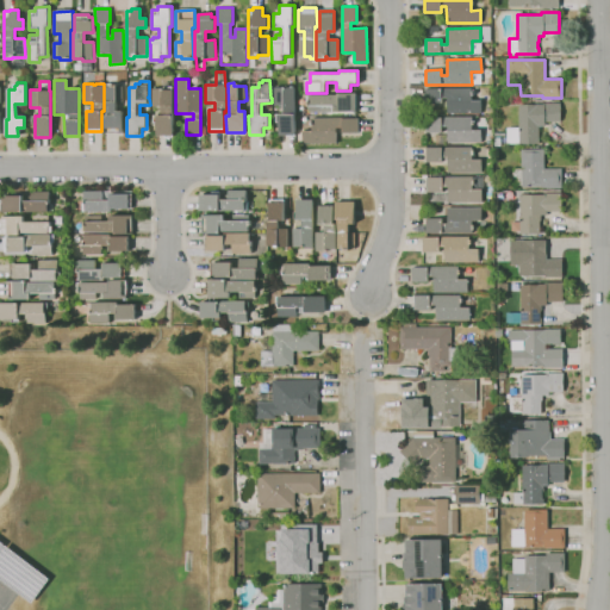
[(123,132),(104,132),(104,116),(106,116),(106,83),(111,83),(111,86),(122,86),(122,100),(124,100),(124,101),(116,101),(116,111),(123,111),(123,132)]
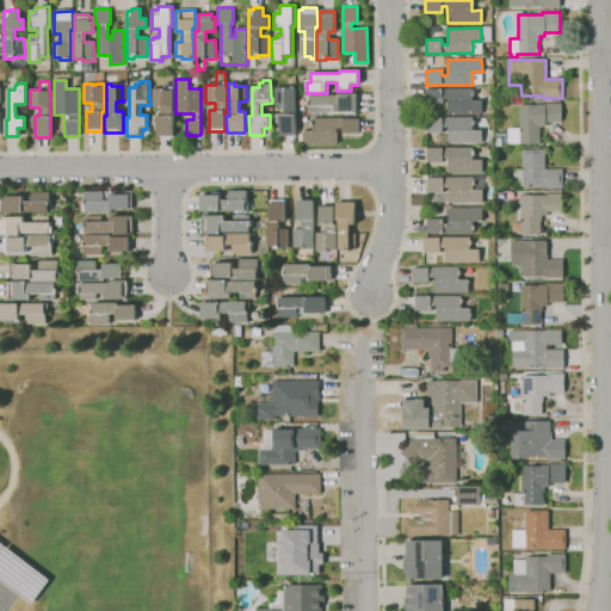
[(295,136),(285,136),(279,136),(279,122),(276,122),(276,113),(284,113),(284,105),(275,105),(275,87),(285,87),(285,86),(294,86),(295,136)]
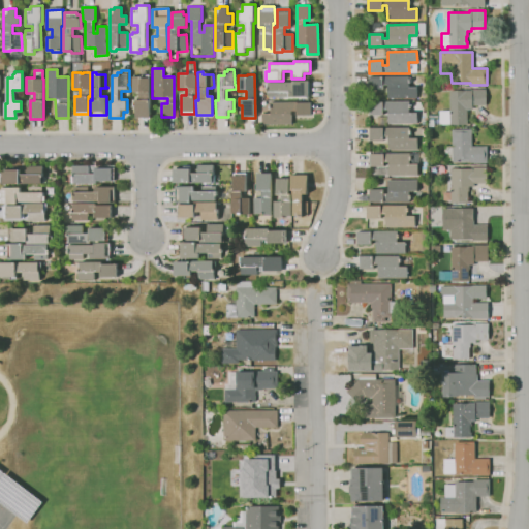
[(150,119),(143,119),(143,118),(135,118),(135,106),(132,106),(132,100),(139,100),(139,93),(131,93),(131,76),(142,76),(142,75),(148,75),(148,78),(150,78),(150,119)]
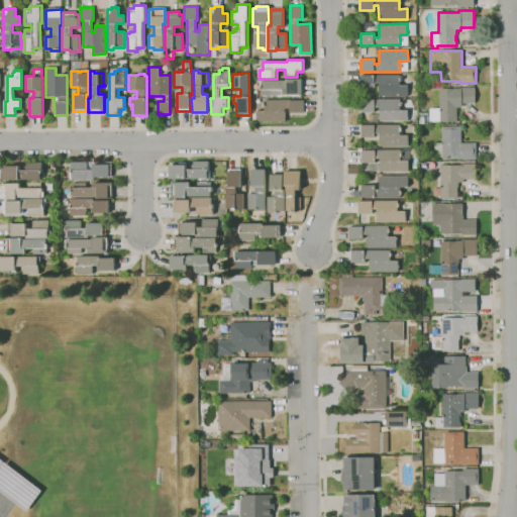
[(379,96),(379,82),(374,82),(374,87),(360,88),(360,76),(399,75),(400,86),(407,85),(408,95),(379,96)]
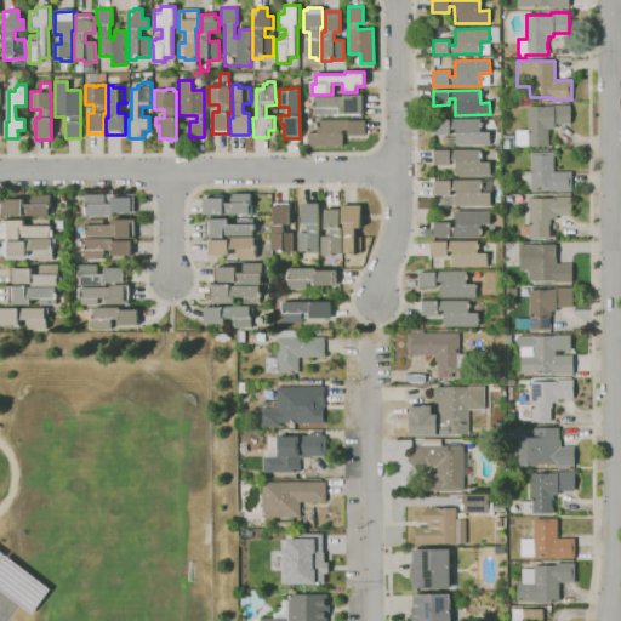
[(339,114),(339,108),(312,108),(312,98),(314,98),(314,97),(343,97),(343,95),(362,95),(362,114),(339,114)]
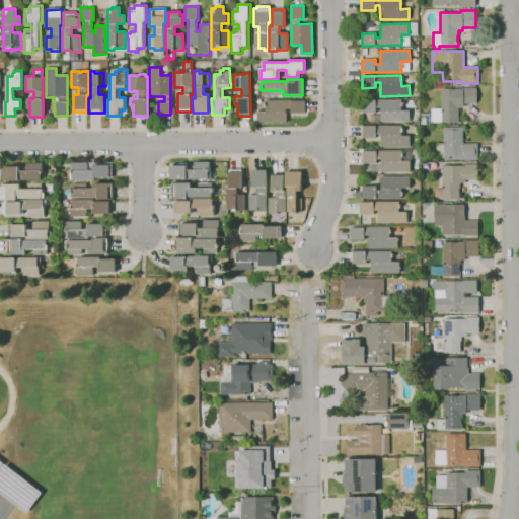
[(458,123),(441,123),(441,89),(461,89),(461,87),(476,88),(476,103),(464,103),(464,107),(458,107),(458,123)]
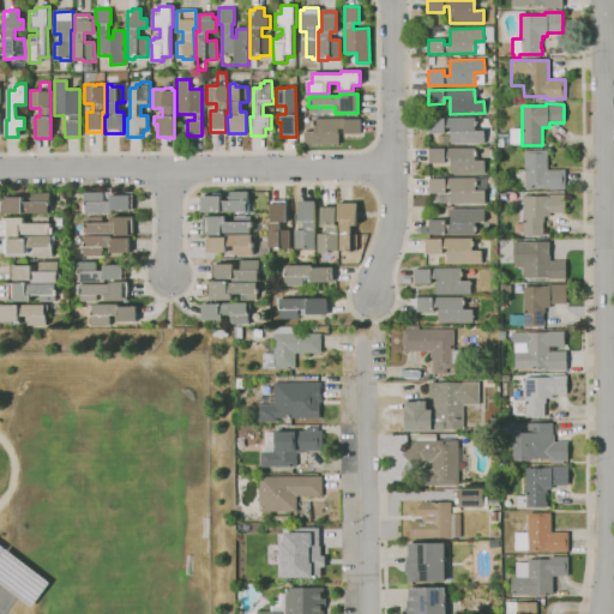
[(485,143),(450,144),(450,127),(445,127),(445,134),(428,134),(428,119),(475,118),(475,131),(483,131),(485,143)]
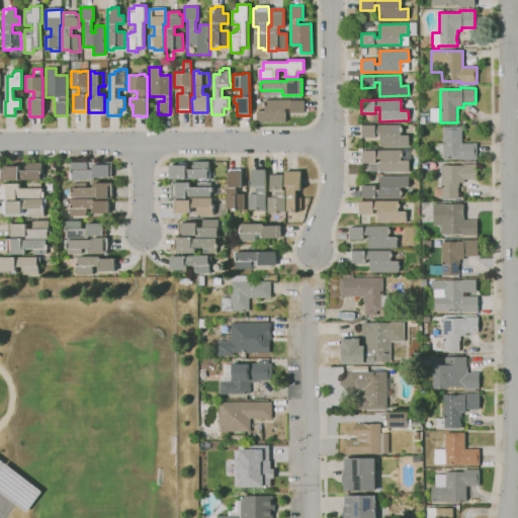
[(257,122),(256,111),(264,111),(264,100),(290,100),(290,101),(304,101),(305,113),(290,113),(290,108),(285,108),(285,121),(257,122)]
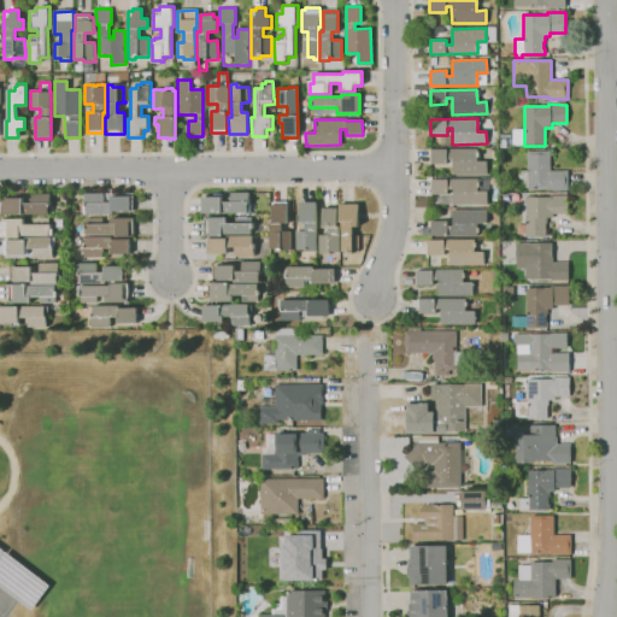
[(487,174),(453,175),(453,158),(447,158),(447,164),(430,164),(430,150),(477,148),(477,162),(487,162),(487,174)]
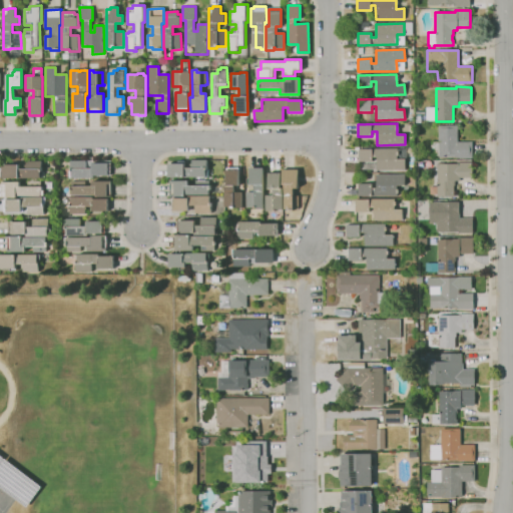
[(472,158),(456,158),(456,157),(438,157),(438,155),(431,155),(431,140),(438,140),(438,125),(457,125),(457,141),(472,141),(472,158)]
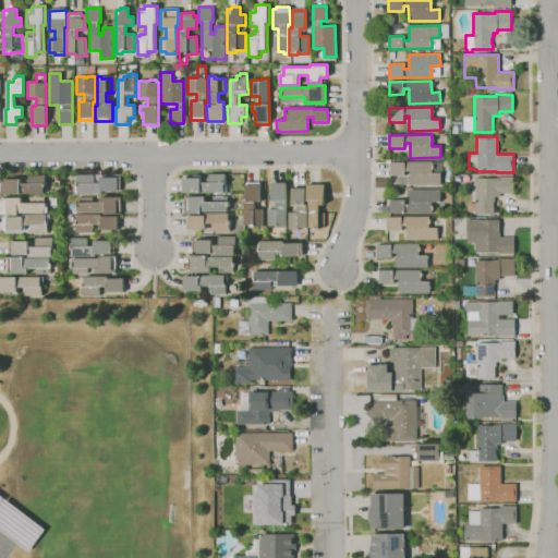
[(410,185),(410,171),(404,171),(404,176),(389,176),(389,164),(404,162),(432,162),(432,164),(440,164),(440,173),(441,173),(441,185),(410,185)]
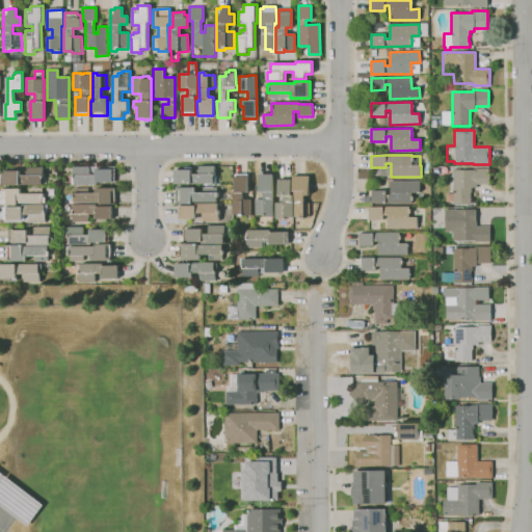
[(174,184),(174,169),(191,169),(191,174),(198,174),(198,165),(215,165),(215,176),(216,176),(216,183),(213,183),(213,184),(174,184)]
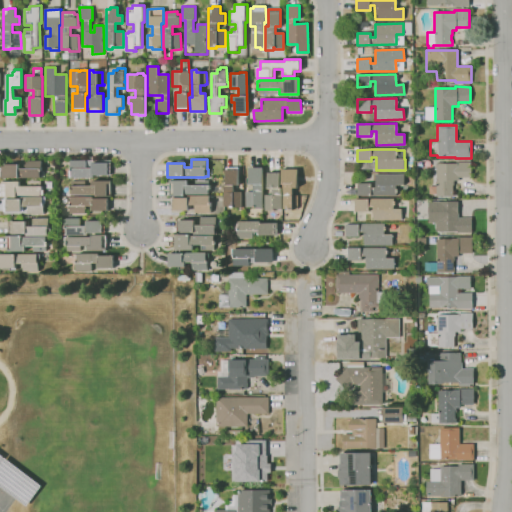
[(43,178),(2,178),(2,164),(12,164),(12,162),(18,162),(18,169),(26,169),(26,160),(41,160),(41,169),(43,169),(43,178)]
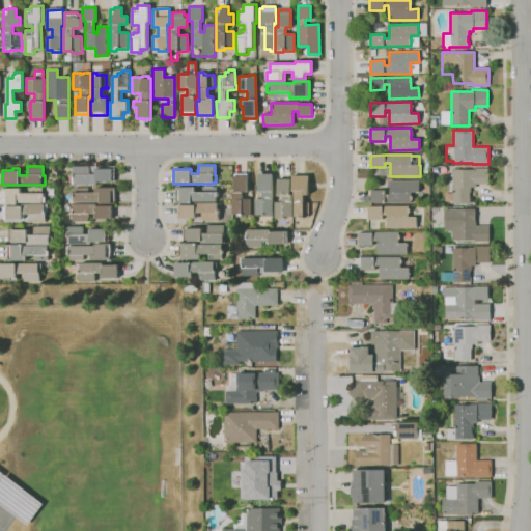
[(98,185),(74,185),(74,184),(72,184),(72,176),(74,176),(74,175),(73,175),(73,166),(96,166),(114,166),(114,169),(114,180),(112,180),(112,182),(98,182),(98,185)]
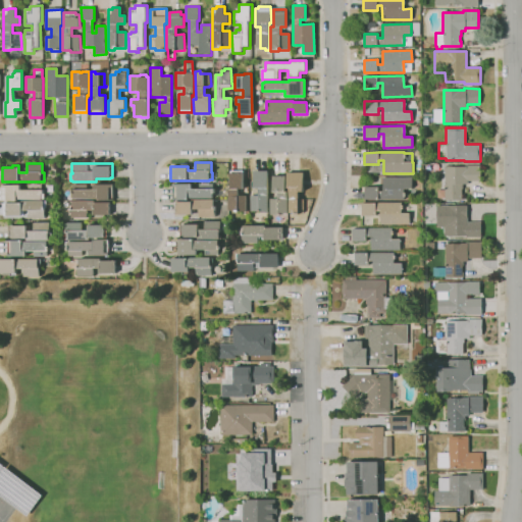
[(461,201),(445,201),(445,167),(465,167),(465,165),(480,165),(480,180),(468,180),(468,185),(463,185),(463,189),(461,189),(461,201)]
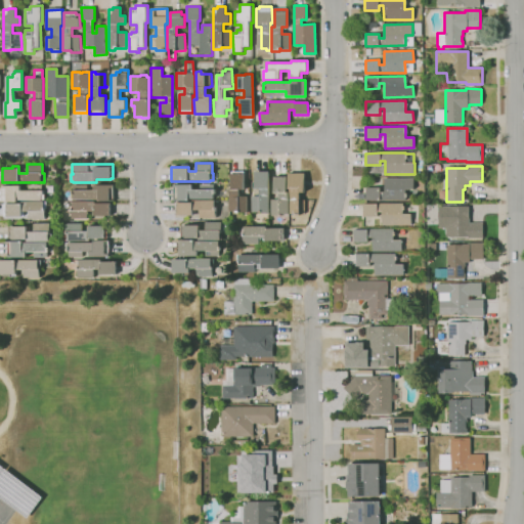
[(247,213),(236,213),(236,212),(229,212),(229,185),(231,185),(231,172),(244,172),(244,189),(237,189),(237,197),(247,197),(247,213)]
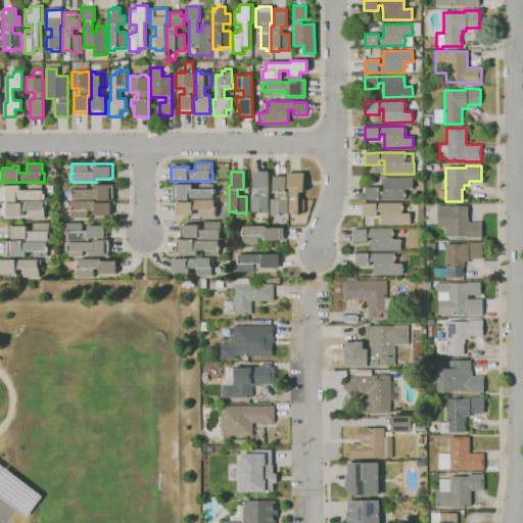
[(269,211),(250,211),(250,195),(258,195),(258,188),(254,188),(254,172),(269,172),(269,211)]
